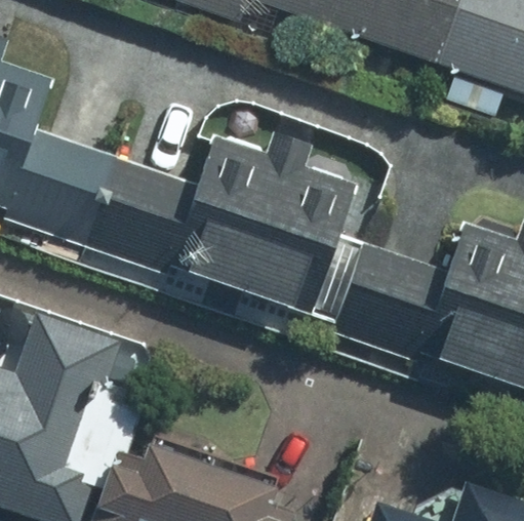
[(437,64),(458,0),(180,0),(241,22),(247,0),(254,0),(437,64)]
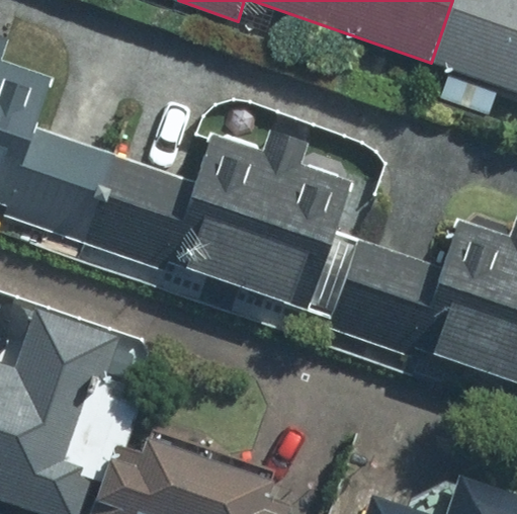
[(516,91),(516,0),(452,0),(431,63),(516,91)]
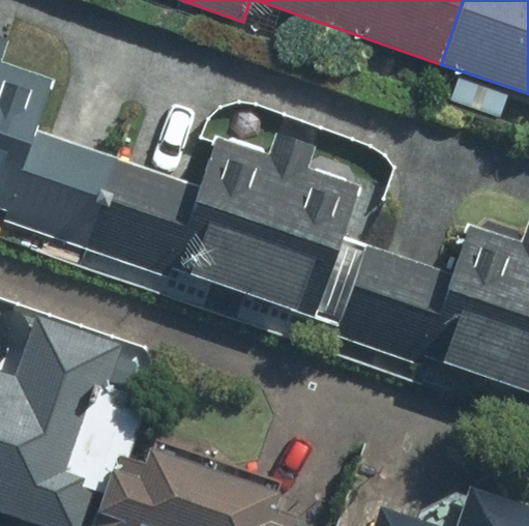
[(0,224),(166,283),(171,268),(331,324),(329,331),(528,400),(528,217),(520,241),(470,224),(452,272),(373,244),(388,201),(300,170),(311,141),(276,128),(260,176),(208,158),(199,184),(39,128),(57,80),(2,60),(9,39),(0,35),(0,224)]
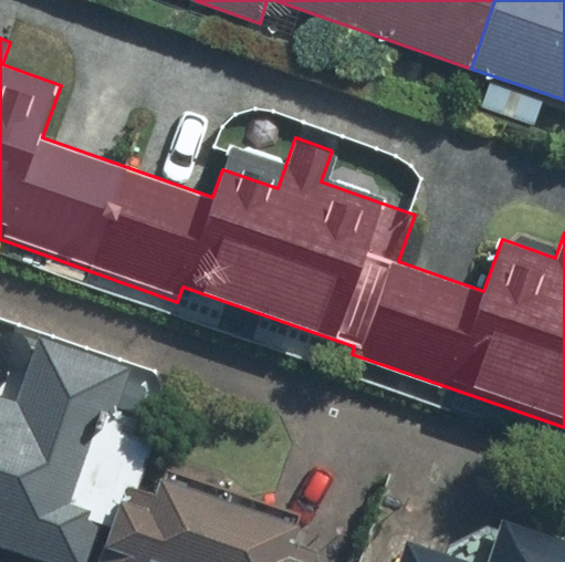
[(95,561),(121,484),(139,489),(153,447),(137,441),(156,378),(37,341),(18,399),(0,393),(0,547),(45,561),(95,561)]
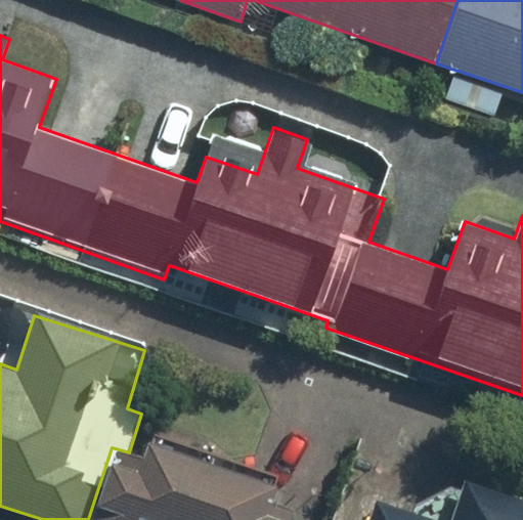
[(112,447),(88,519),(295,519),(298,515),(276,508),(285,483),(218,462),(222,450),(151,428),(142,457),(129,452),(112,447)]
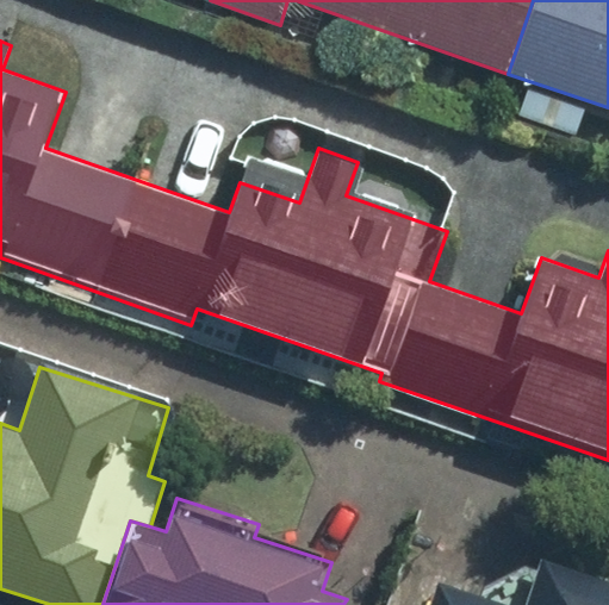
[(429,574),(418,604),(396,604),(393,604),(392,604),(608,604),(608,584),(530,560),(517,602),(429,574)]
